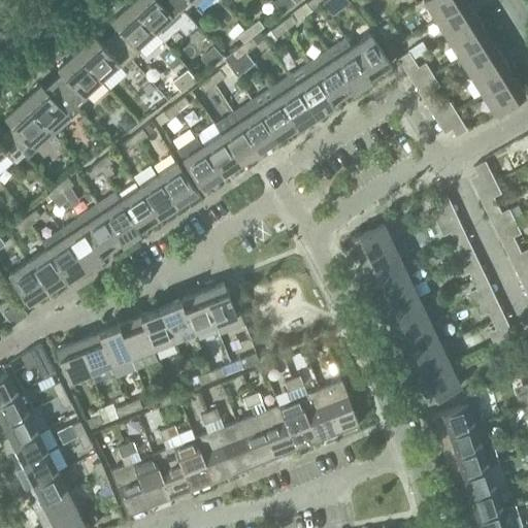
[(184,9),(184,10),(173,0),(131,0),(128,3),(153,31),(154,30),(163,39),(179,25),(186,32),(195,23),(184,9)]
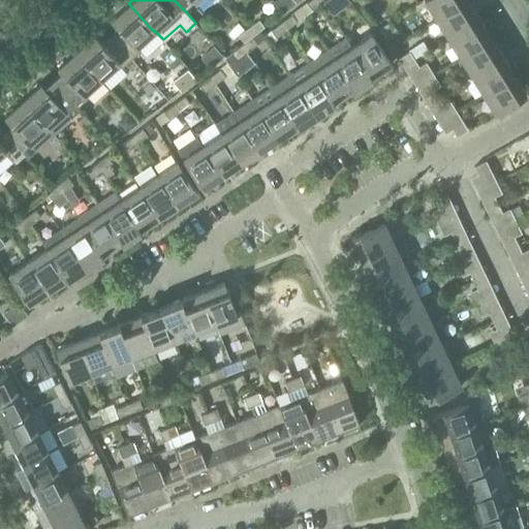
[(174,0),(184,10),(184,9),(192,2),(195,5),(200,0),(174,0)]
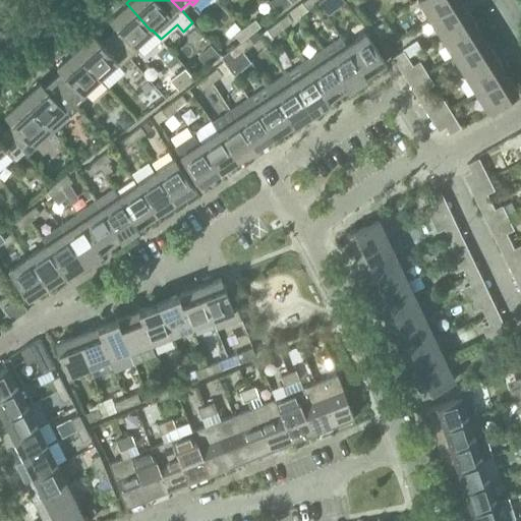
[(270,0),(269,1),(279,11),(291,2),(289,0),(270,0)]
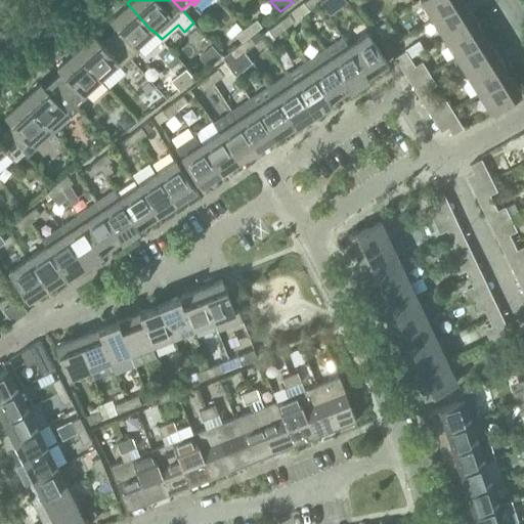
[(317,0),(305,0),(304,1),(309,8),(318,1),(317,0)]
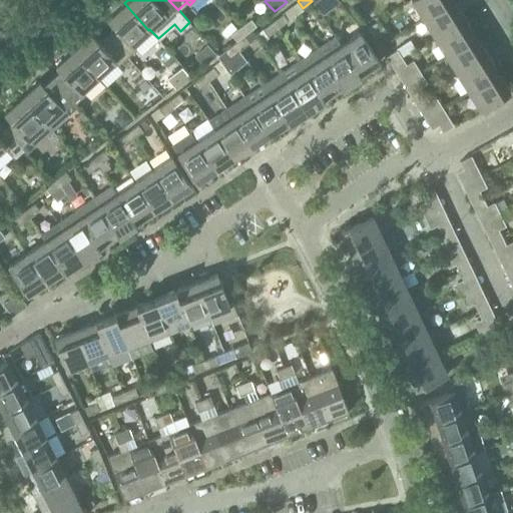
[(311,0),(312,1),(323,15),(340,1),(339,0),(311,0)]
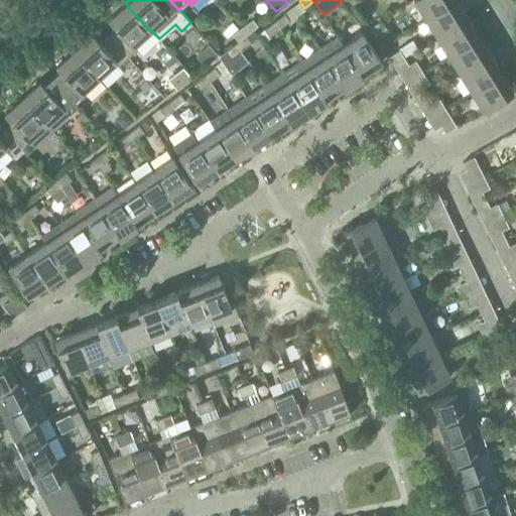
[(454,0),(414,0),(425,17),(454,0)]
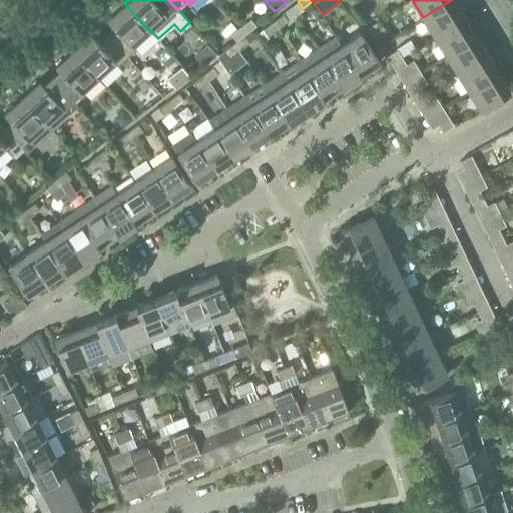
[(464,17),(453,0),(451,0),(423,17),(435,36),(464,17)]
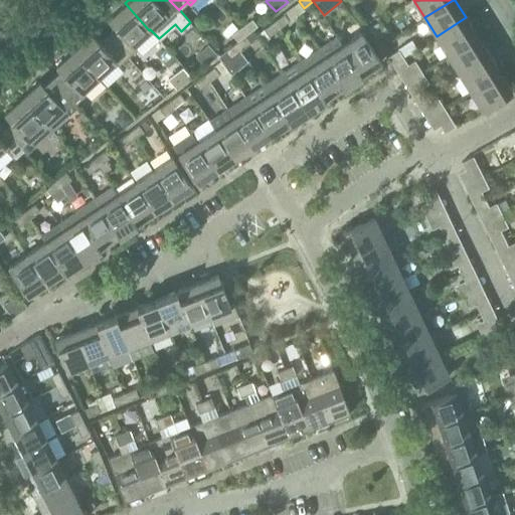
[(111,30),(107,34),(128,56),(137,48),(134,44),(149,30),(125,3),(109,19),(115,26),(111,30)]
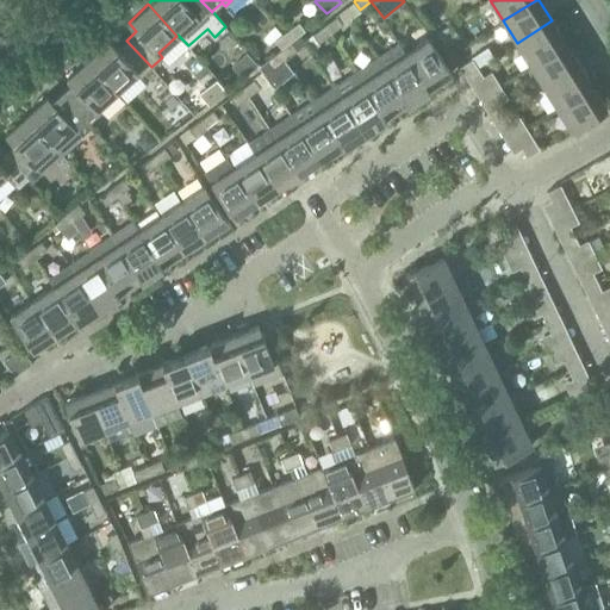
[(336,16),(324,24),(330,32),(342,24),(336,16)]
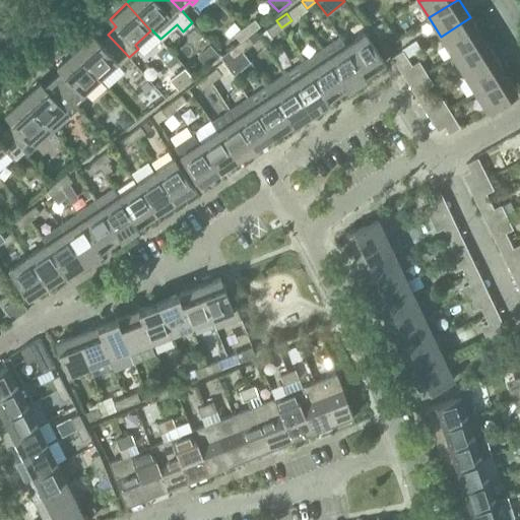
[(470,17),(441,37),(452,55),(481,37),(470,17)]
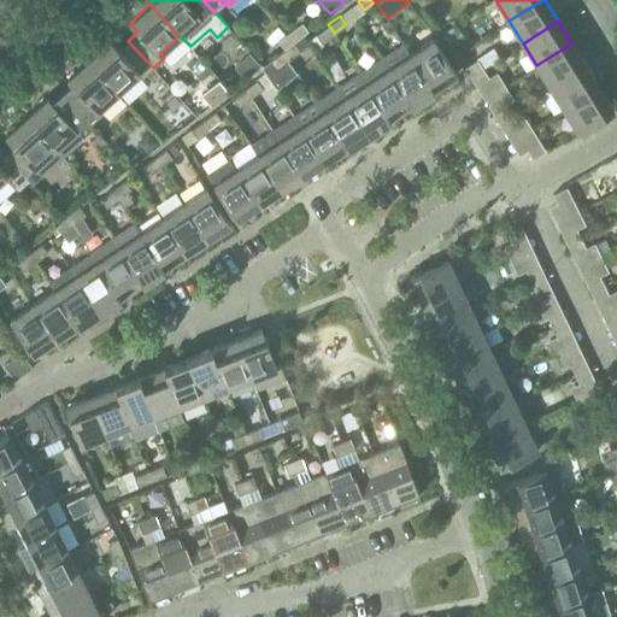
[(301,22),(289,33),(295,40),(307,30),(301,22)]
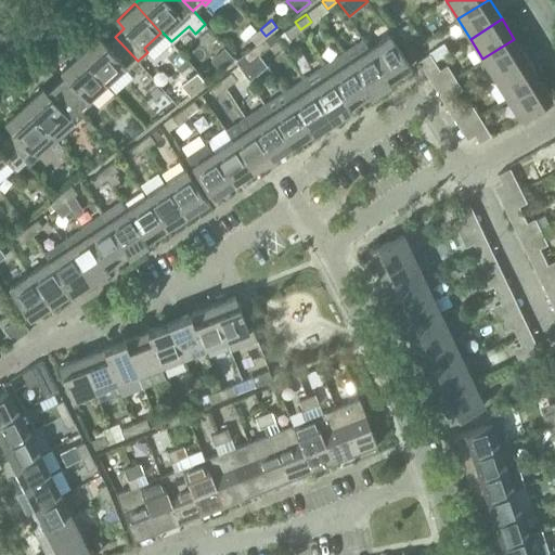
[(300,29),(295,22),(285,30),(291,37),(300,29)]
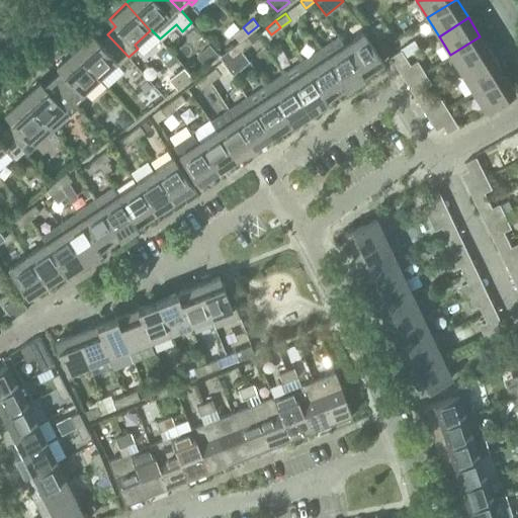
[(386,27),(382,20),(372,26),(376,33),(386,27)]
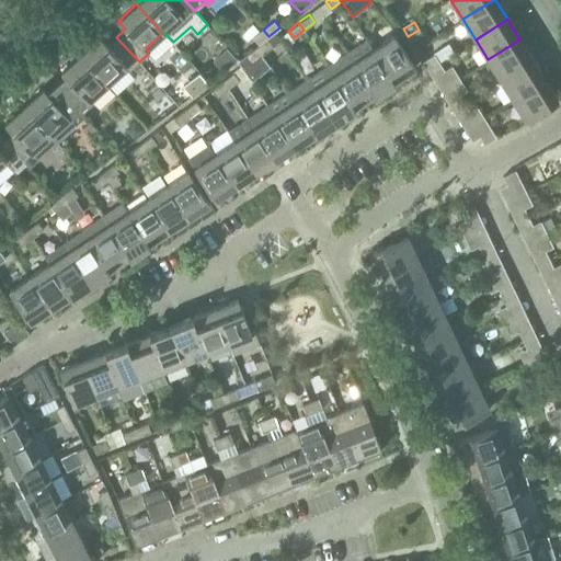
[(266,38),(268,36),(263,30),(253,36),(259,44),(266,38)]
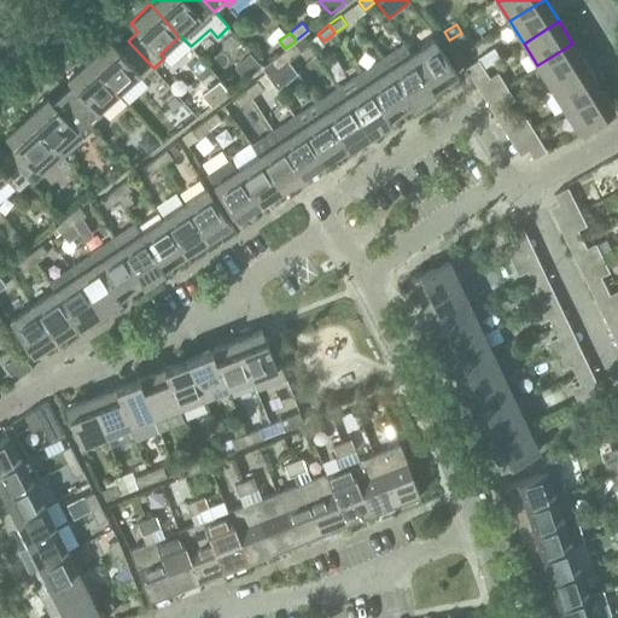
[(433,39),(412,54),(410,54),(433,88),(456,74),(433,39)]
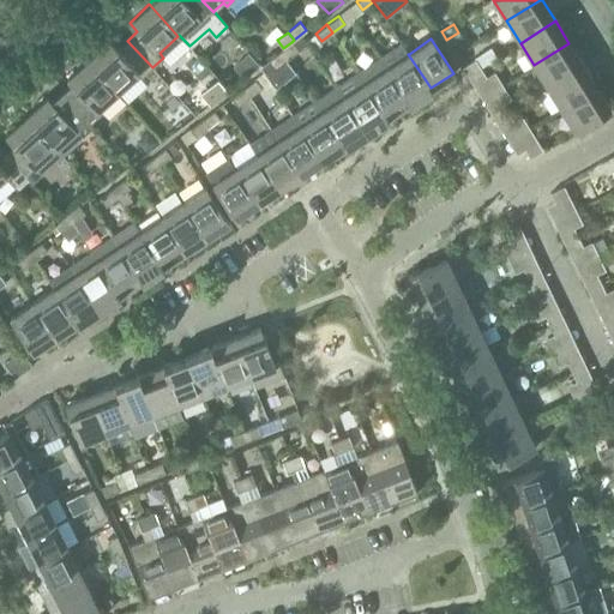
[(145,73),(152,67),(127,41),(118,49),(109,40),(88,60),(116,92),(137,73),(142,77),(145,73)]
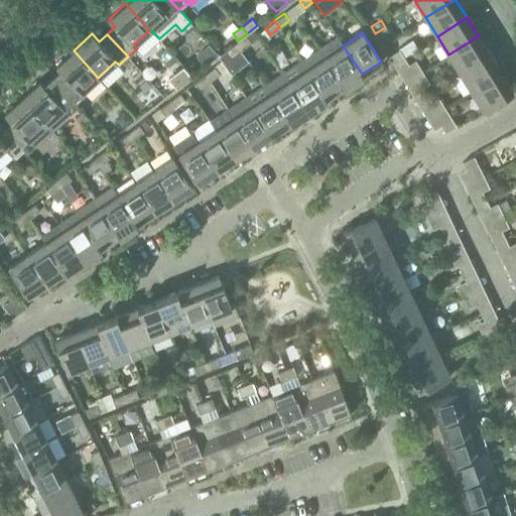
[(238,40),(236,42),(241,49),(251,41),(245,35),(238,40)]
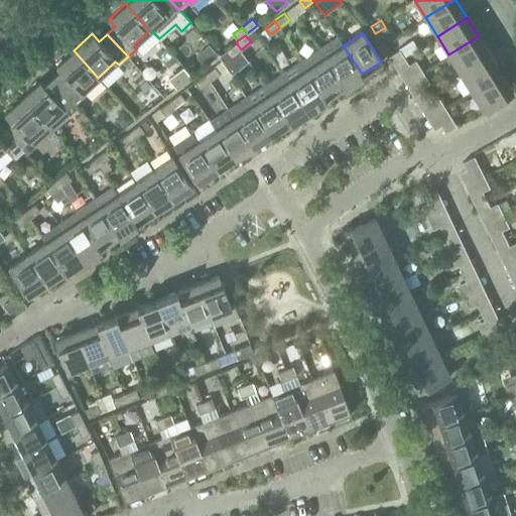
[(362,74),(343,45),(344,45),(338,35),(317,48),(344,87),(362,74)]
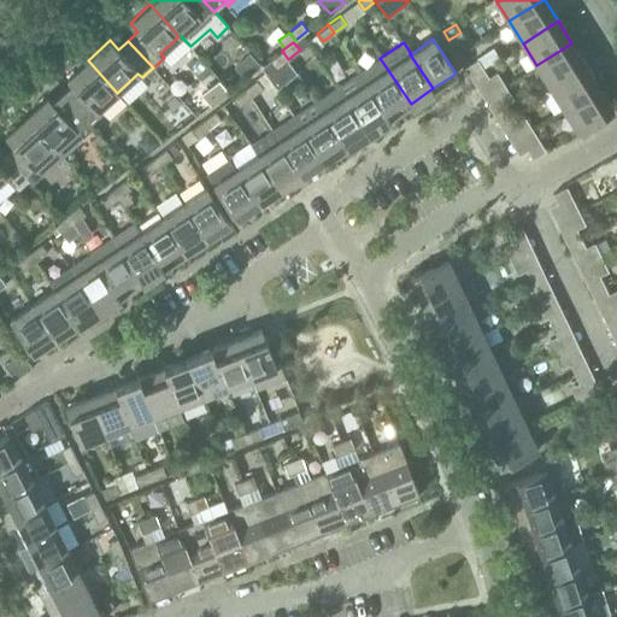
[(586,65),(571,43),(536,65),(551,87),(586,65)]
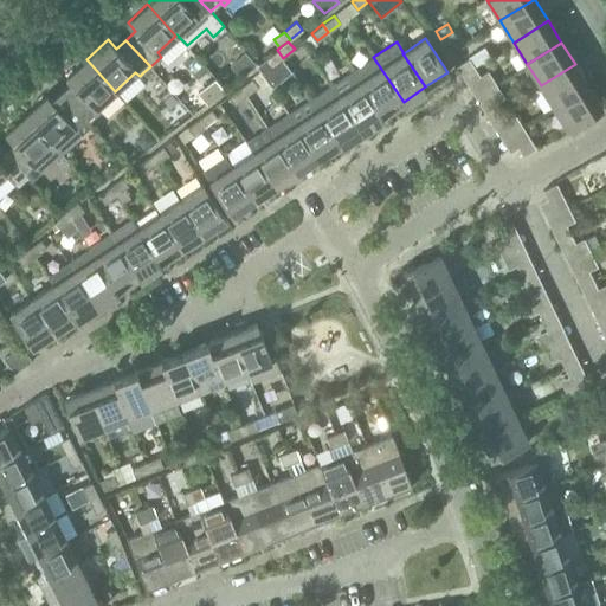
[(277,50),(265,59),(271,68),(283,58),(277,50)]
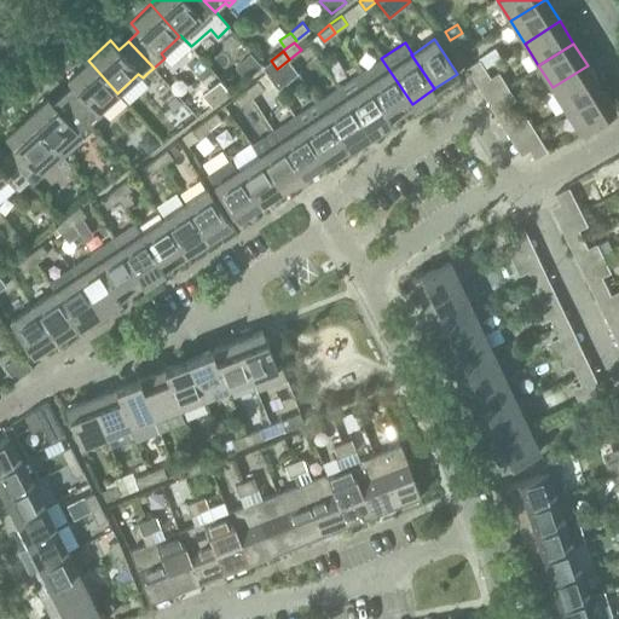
[(381,58),(360,71),(391,117),(412,104),(381,58)]
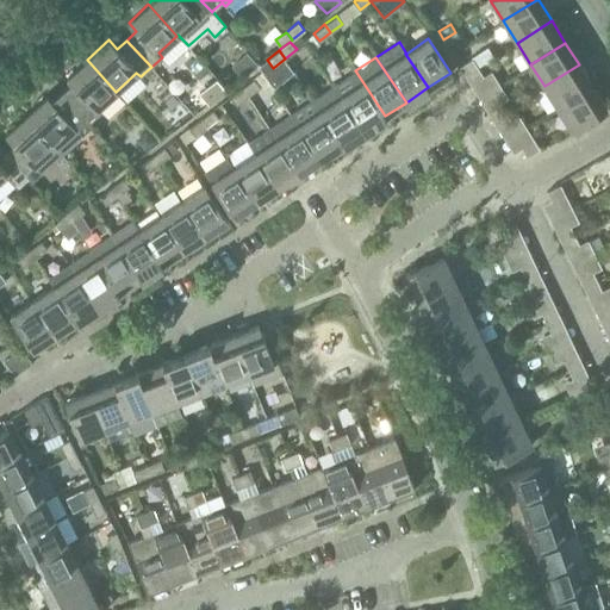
[(478,67),(472,58),(459,67),(465,75),(478,67)]
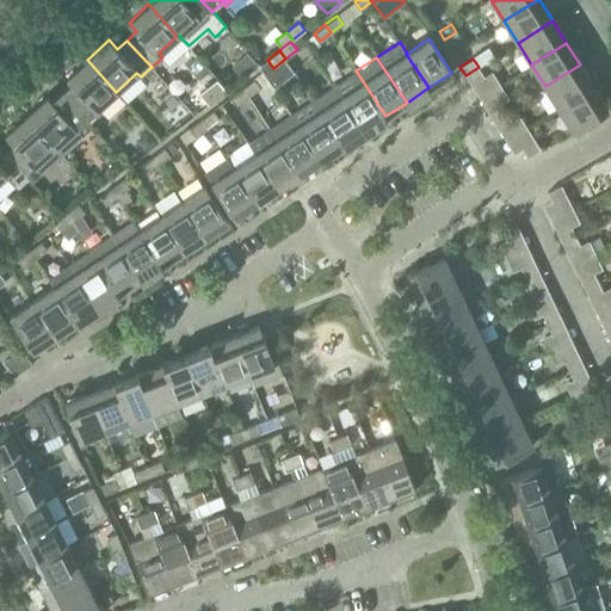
[(97,109),(116,92),(87,60),(67,78),(75,87),(65,98),(92,128),(93,127),(91,123),(102,113),(97,109)]
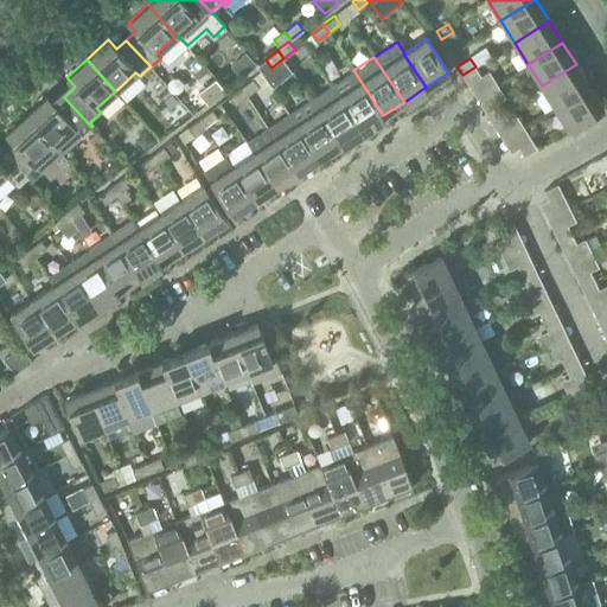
[(576,64),(542,85),(555,108),(589,85),(576,64)]
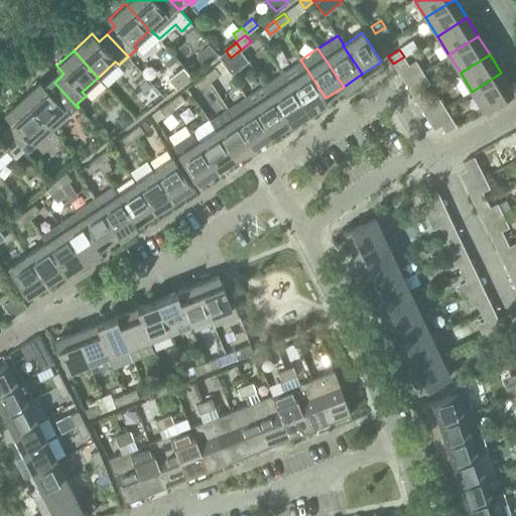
[(128,56),(122,61),(127,68),(133,62),(128,56)]
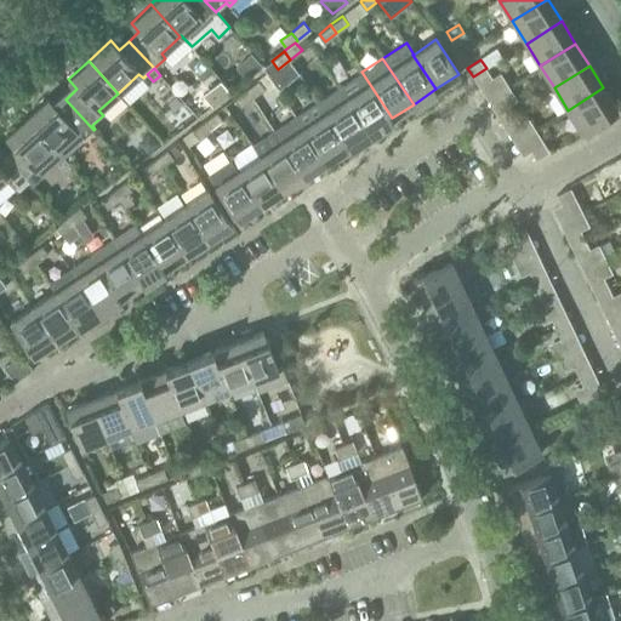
[(491,77),(486,68),(473,77),(478,85),(491,77)]
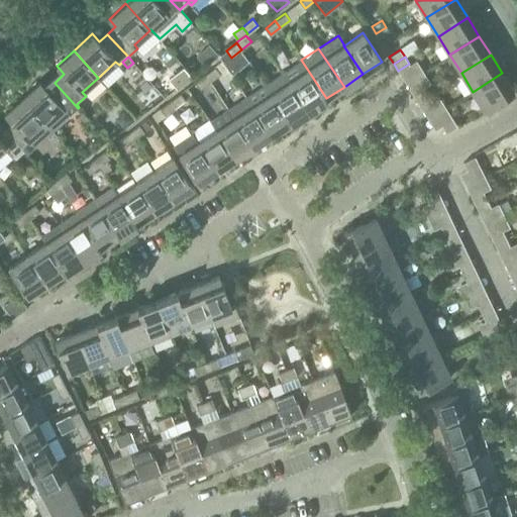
[(308,110),(326,98),(301,60),(283,72),(308,110)]
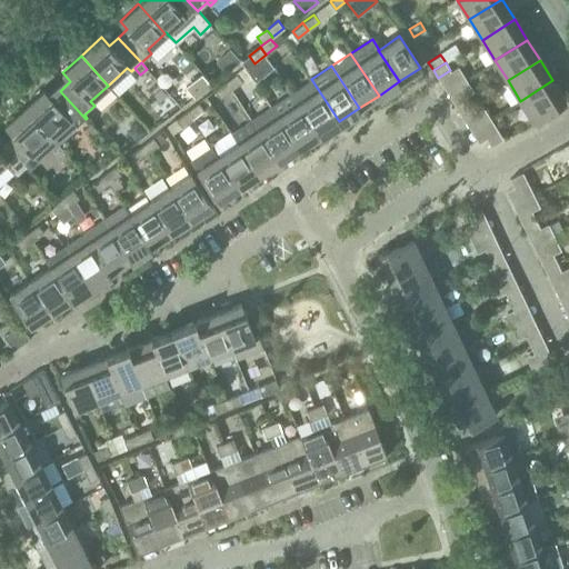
[(202,73),(186,86),(195,97),(210,83),(202,73)]
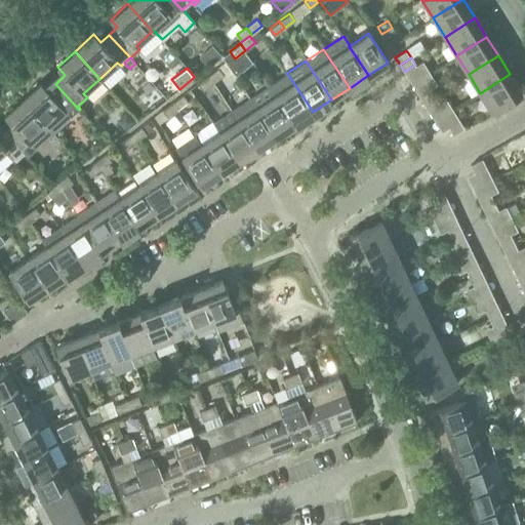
[(218,68),(208,75),(213,82),(224,74),(218,68)]
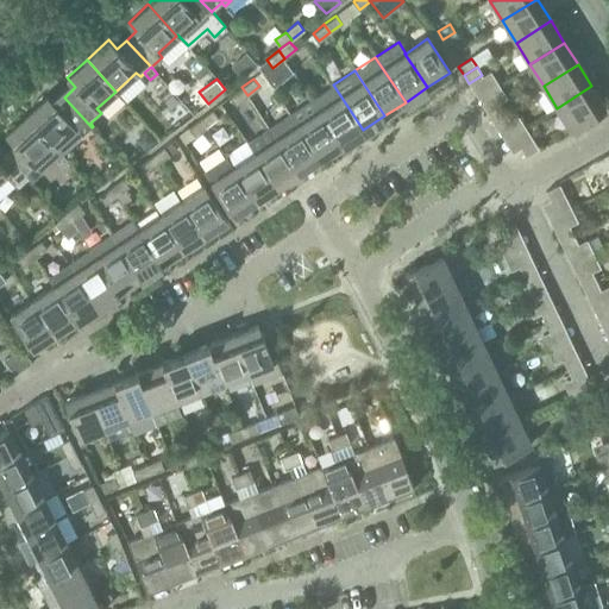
[(340,144),(363,130),(333,85),(312,99),(340,144)]
